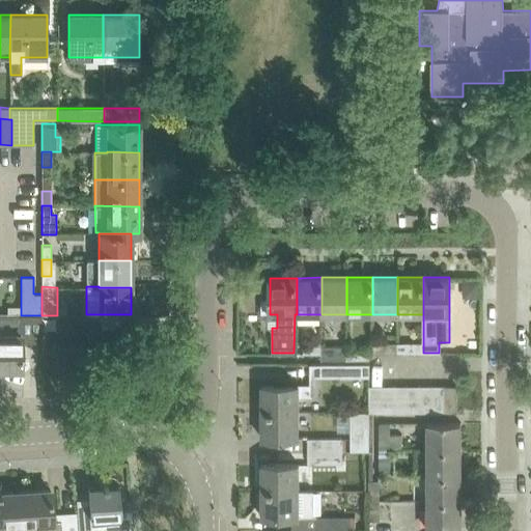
[(0,368),(21,369),(21,315),(0,314),(0,368)]
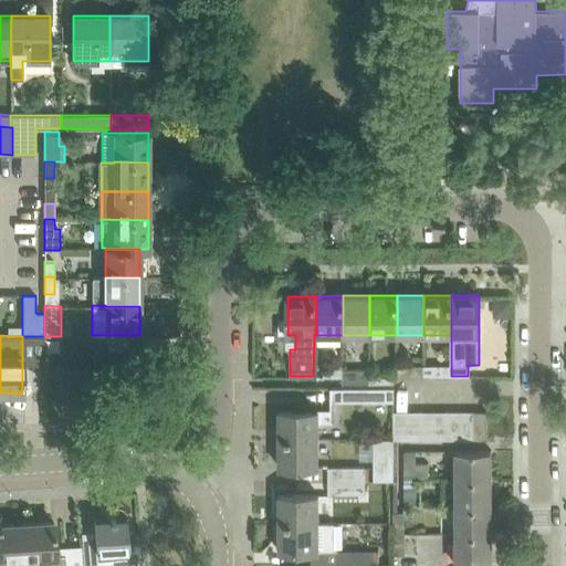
[(396,375),(423,375),(423,365),(396,364),(396,375)]
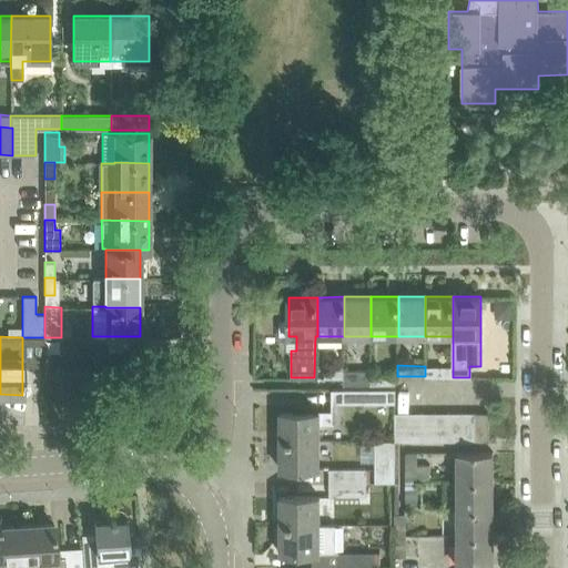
[(324,377),(342,377),(342,366),(324,366),(324,377)]
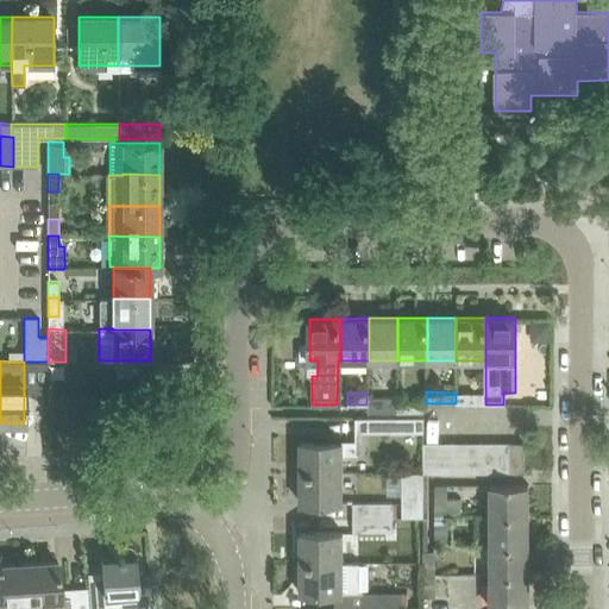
[(456,393),(456,403),(485,405),(485,393),(456,393)]
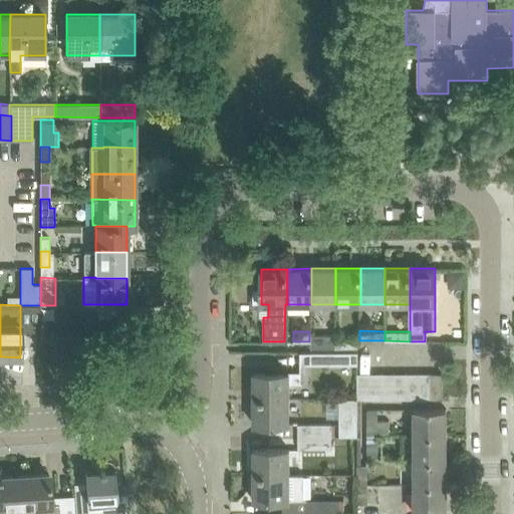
[(300,365),(357,364),(357,352),(300,352),(300,365)]
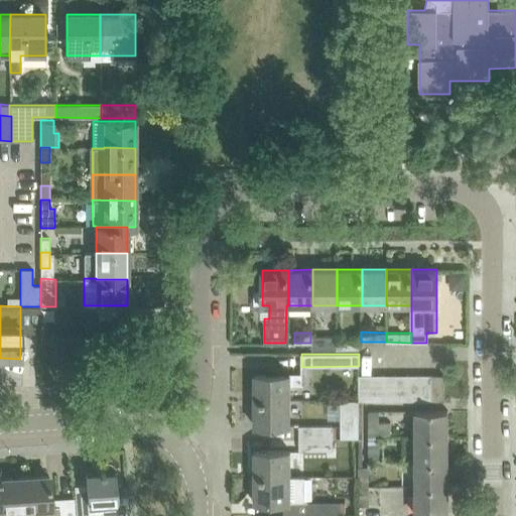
[(289,375),(254,375),(254,401),(291,401),(291,386),(302,386),(302,374),(289,374),(289,375)]
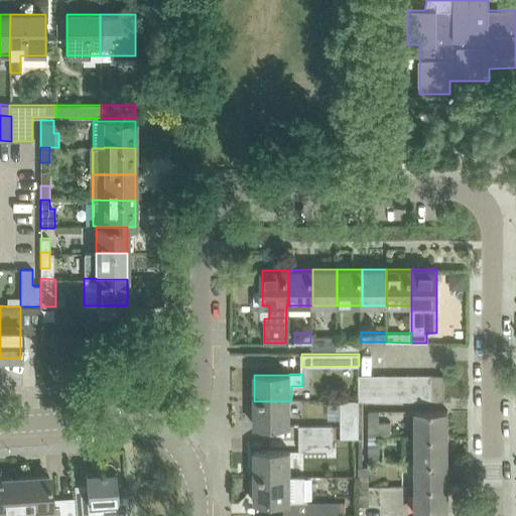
[(359,400),(371,401),(371,375),(359,375),(359,400)]
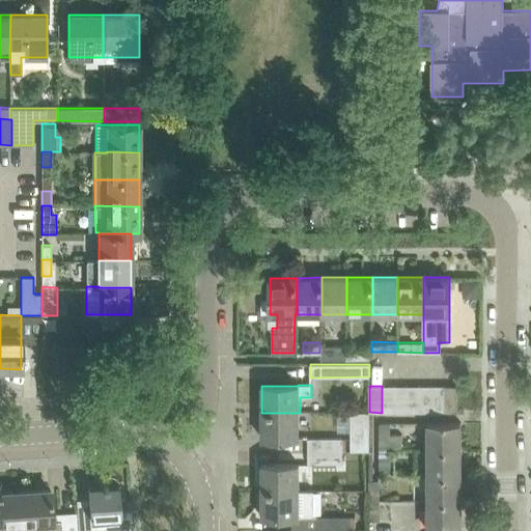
[(382,413),(394,413),(394,386),(382,386),(382,413)]
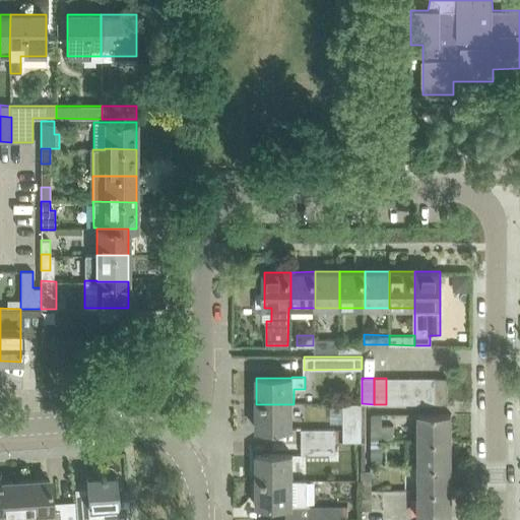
[(386,404),(398,403),(398,378),(386,378),(386,404)]
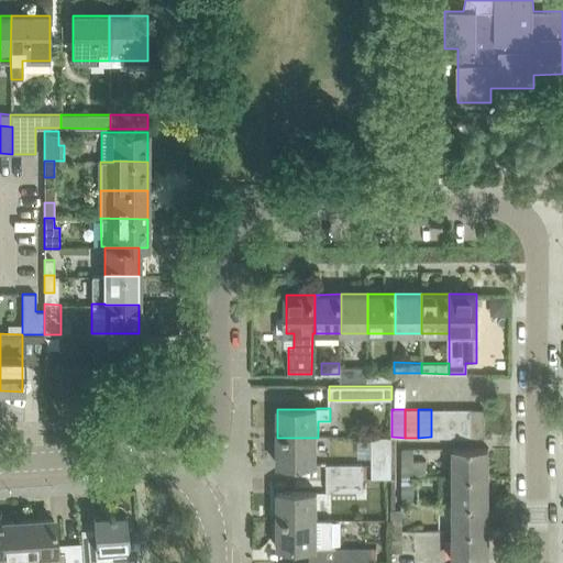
[(444,409),(431,409),(431,437),(444,437),(444,409)]
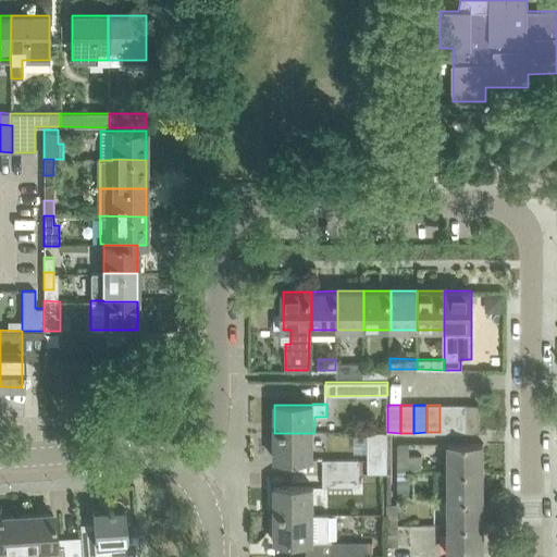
[(440,432),(454,432),(454,405),(440,405),(440,432)]
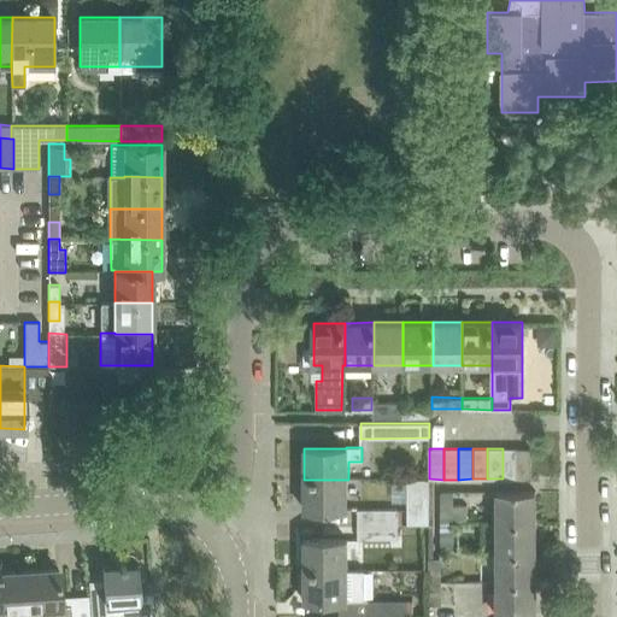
[(503,479),(507,480),(516,480),(516,448),(503,448),(503,479)]
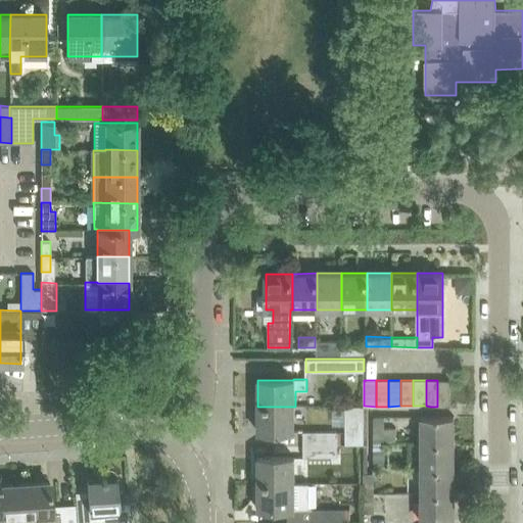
[(450,380),(437,380),(437,407),(450,406),(450,380)]
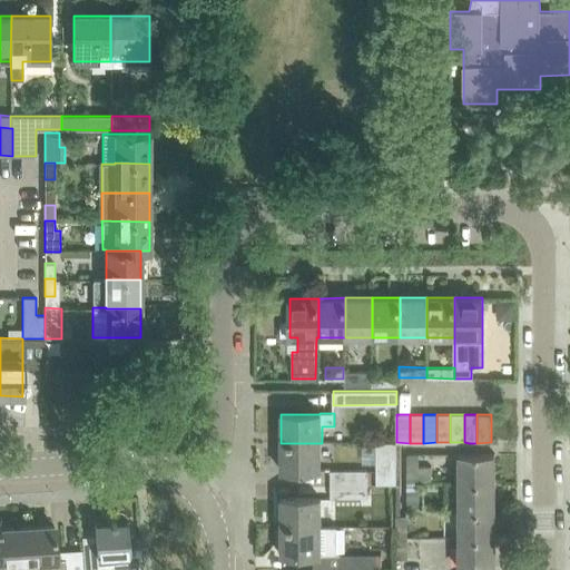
[(395,484),(395,442),(376,442),(376,485),(395,484)]
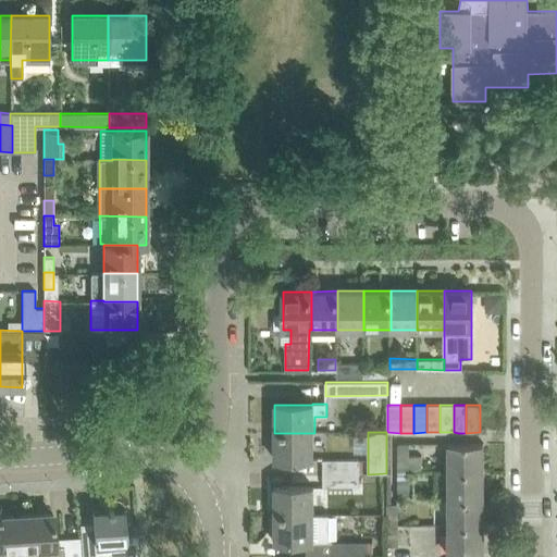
[(274,459),(314,459),(314,433),(274,433),(274,459)]
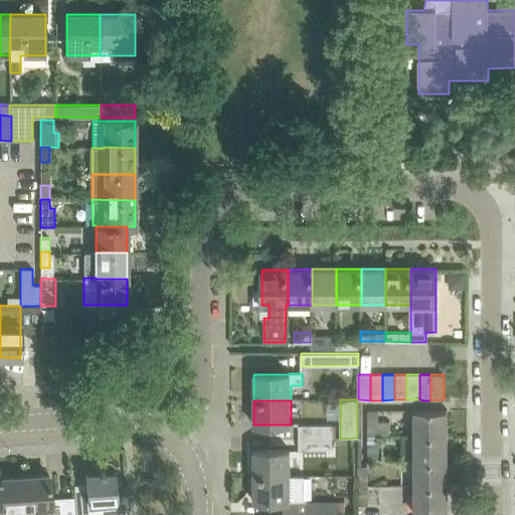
[(378,409),(366,409),(367,436),(378,436),(378,435),(389,434),(389,420),(378,420),(378,409)]
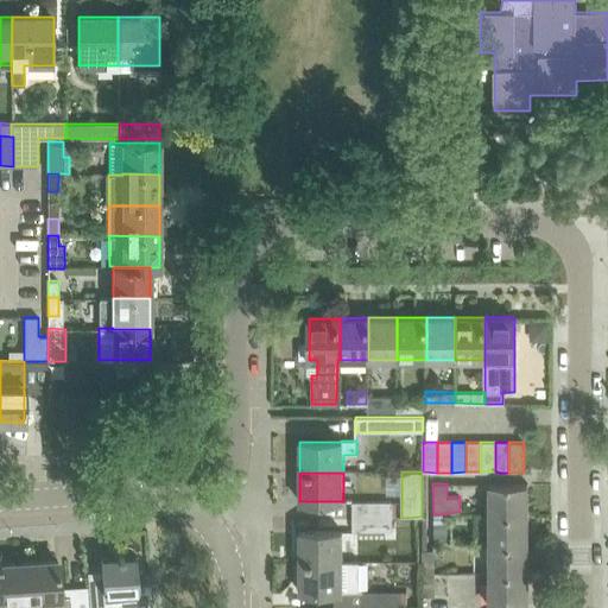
[(489,483),(489,514),(527,514),(527,483),(489,483)]
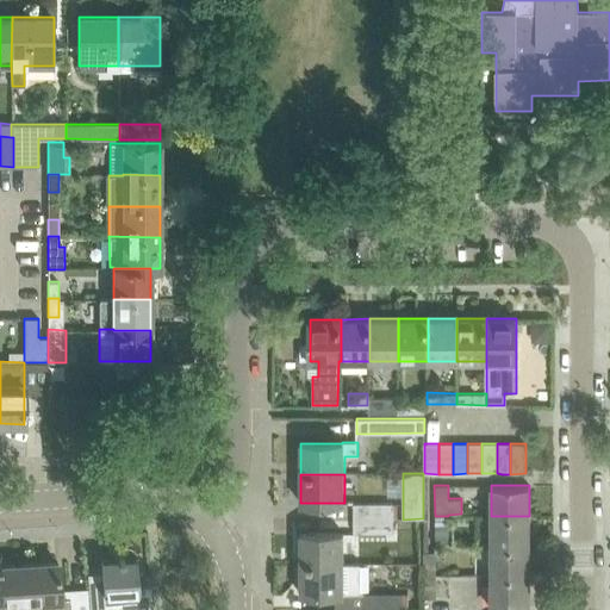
[(392,503),(355,504),(355,520),(393,520),(392,503)]
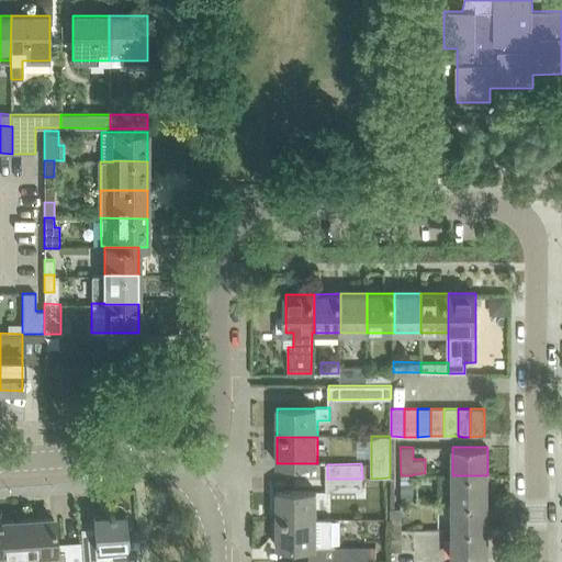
[(402,503),(414,503),(413,475),(401,475),(402,503)]
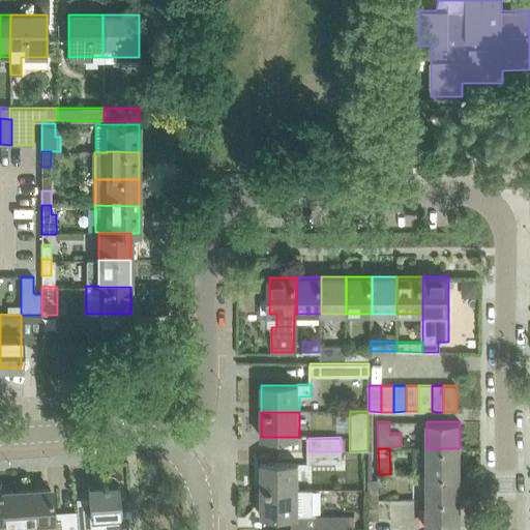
[(460,448),(427,448),(427,474),(460,474),(460,448)]
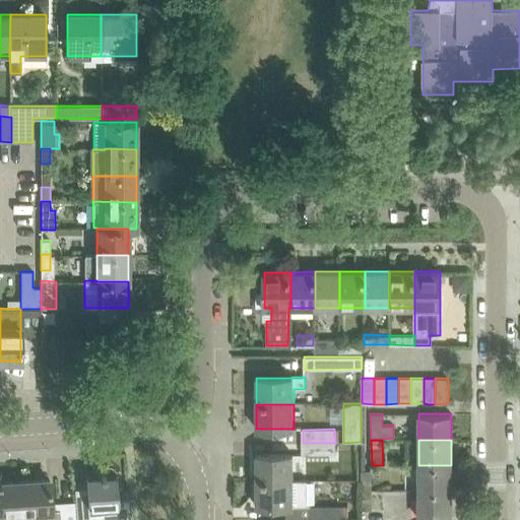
[(335,454),(335,443),(303,443),(303,454),(335,454)]
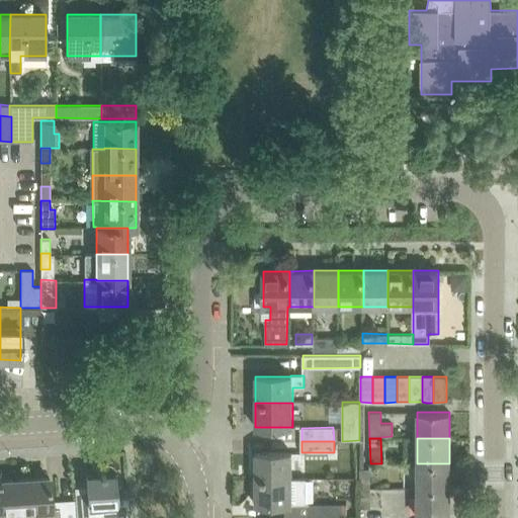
[(292,453),(255,453),(255,480),(307,480),(307,478),(292,478),(292,453)]
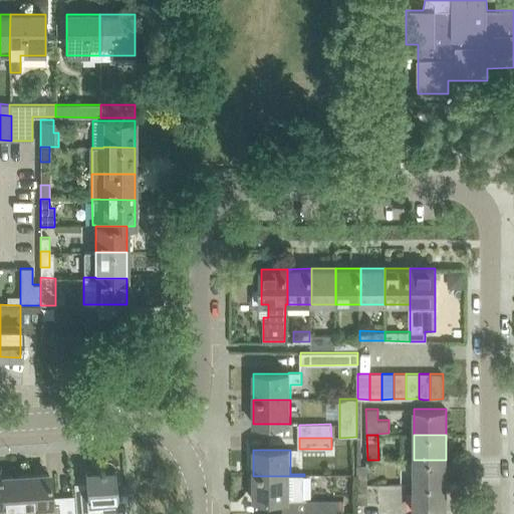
[(446,460),(414,460),(414,485),(446,484),(446,460)]
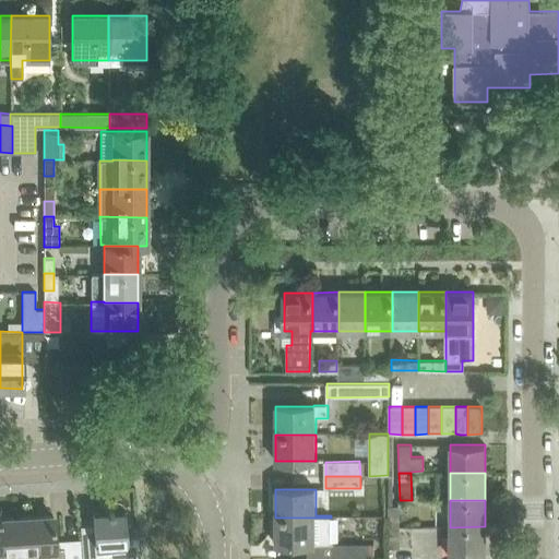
[(400,506),(388,506),(388,527),(400,527),(400,506)]
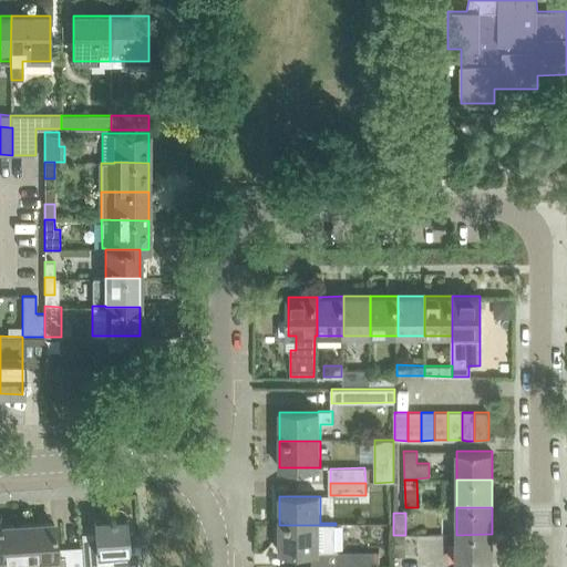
[(94,532),(81,533),(83,565),(99,564),(99,560),(112,559),(113,566),(141,564),(140,544),(129,545),(126,517),(93,519),(94,532)]
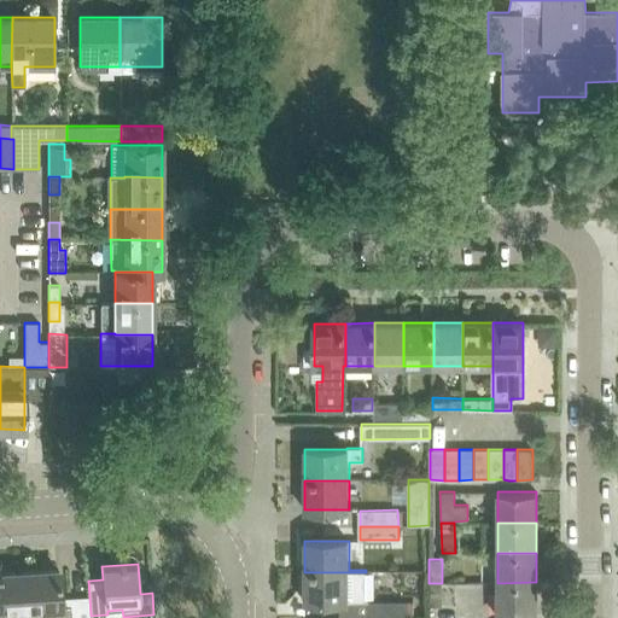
[(60,606),(58,570),(21,572),(23,617),(71,617),(71,605),(60,606)]
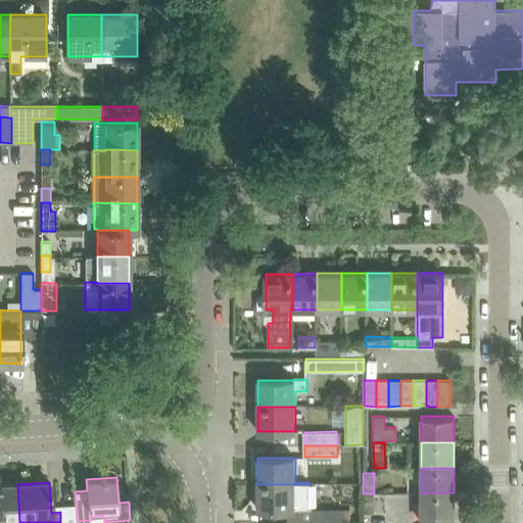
[(0,522),(19,522),(17,484),(1,485),(1,484),(0,483),(0,522)]
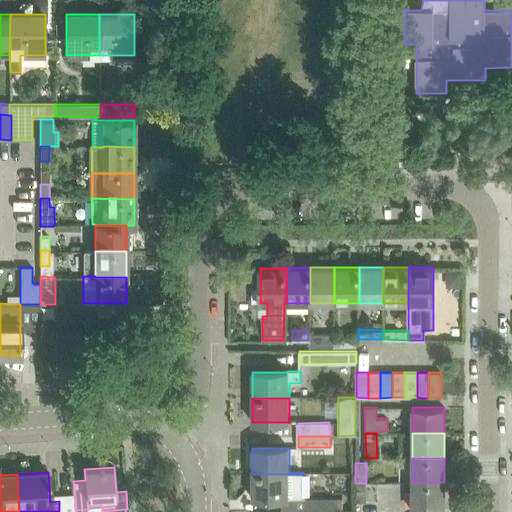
[(252,498),(286,498),(286,510),(286,511),(336,511),(336,500),(336,498),(303,498),(303,474),(252,474),(252,498)]
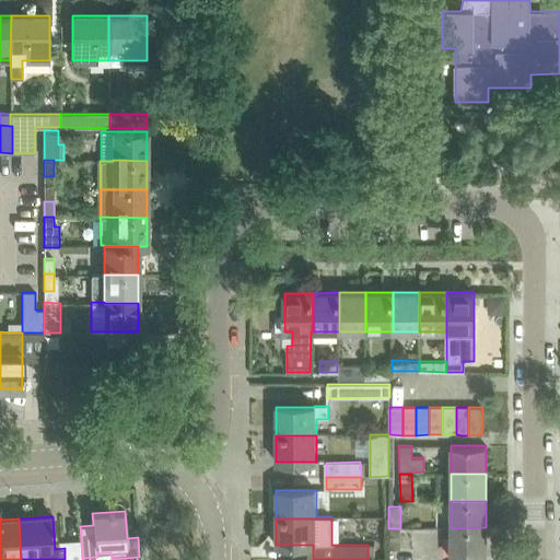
[(487,556),(486,527),(451,528),(451,556),(487,556)]
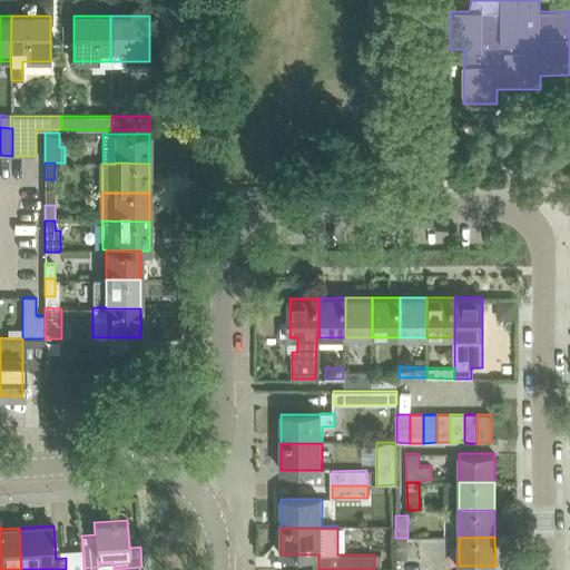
[(406,559),(408,538),(395,538),(394,558),(406,559)]
